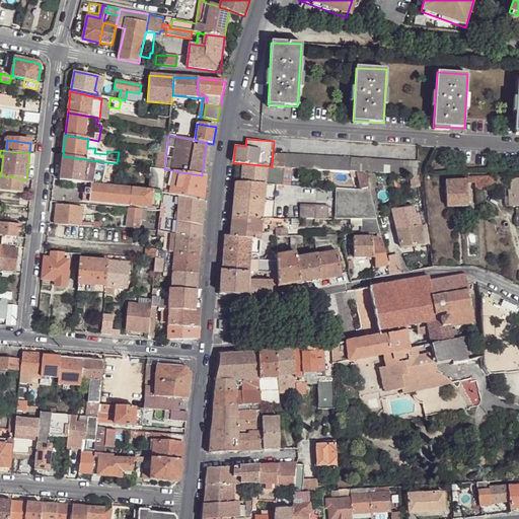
[(166,153),(160,152),(158,152),(156,169),(164,170),(164,169),(166,153)]
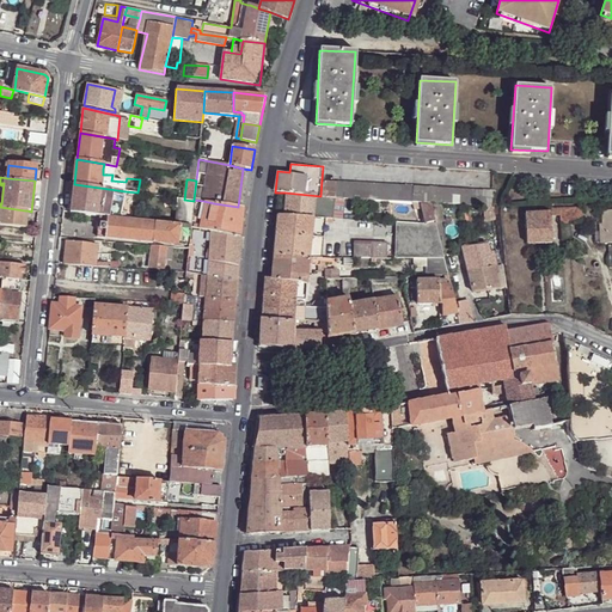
[(343,197),(420,203),(429,203),(442,204),(482,207),(490,207),(490,206),(491,191),(461,189),(322,179),(320,196),(334,197),(343,197)]
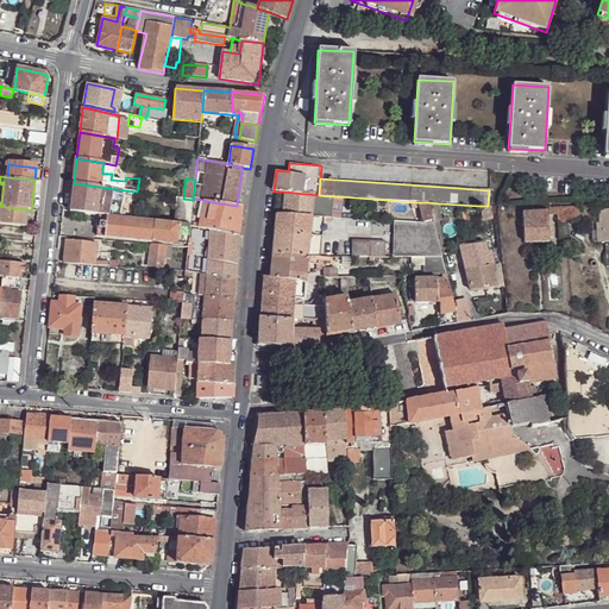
[(125,190),(74,183),(70,212),(99,214),(119,217),(121,208),(125,190)]
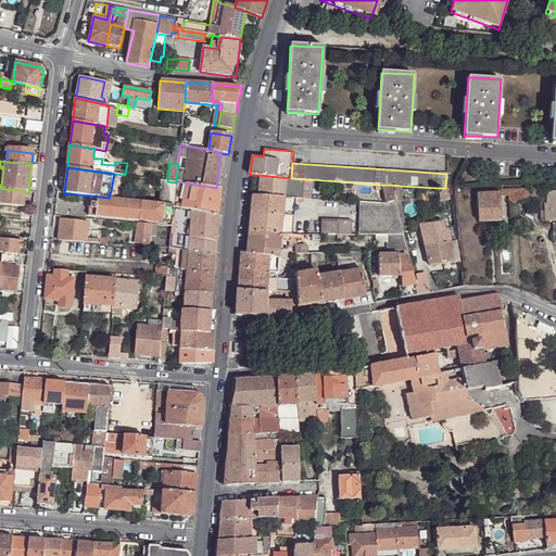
[(258,175),(256,194),(301,197),(303,179),(291,178),(258,175)]
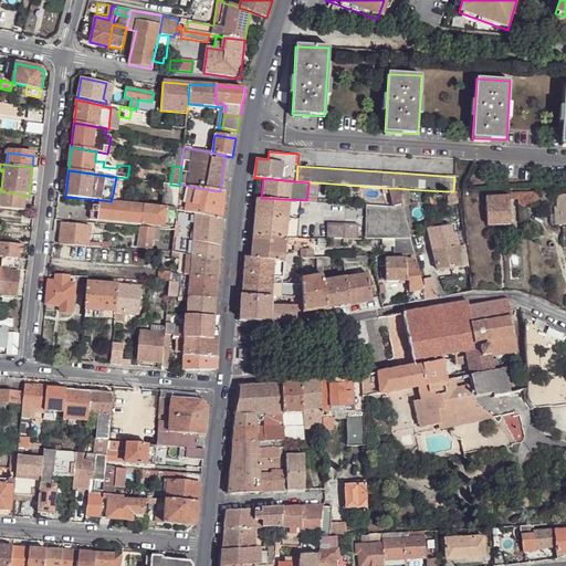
[(317,182),(308,182),(306,200),(316,201),(317,182)]
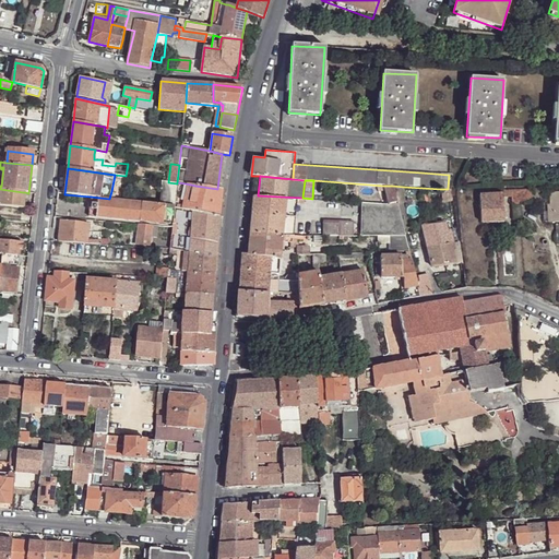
[(177,183),(168,182),(165,181),(162,205),(175,206),(177,183)]
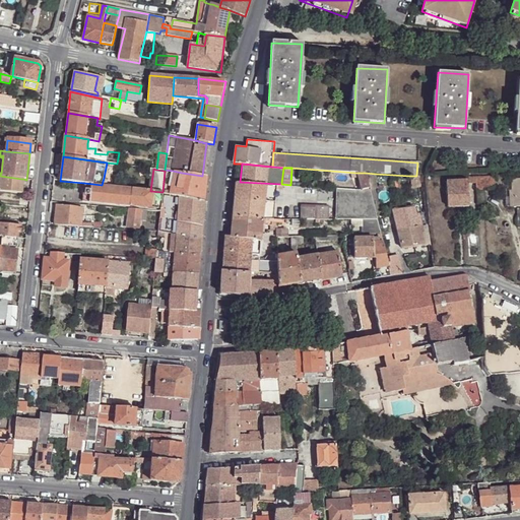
[(173,171),(165,170),(165,171),(163,192),(163,195),(171,196),(173,171)]
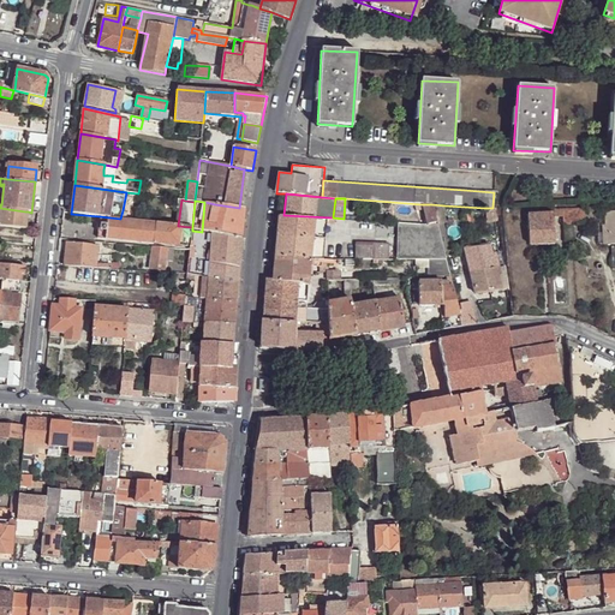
[(243,239),(245,209),(239,208),(215,204),(209,233),(243,239)]
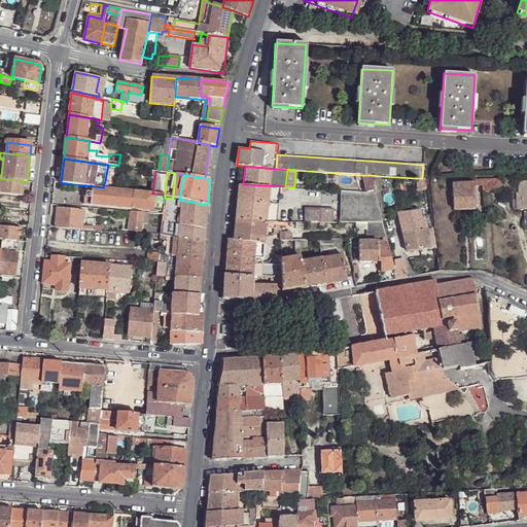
[(361,175),(365,190),(373,188),(370,175),(361,175)]
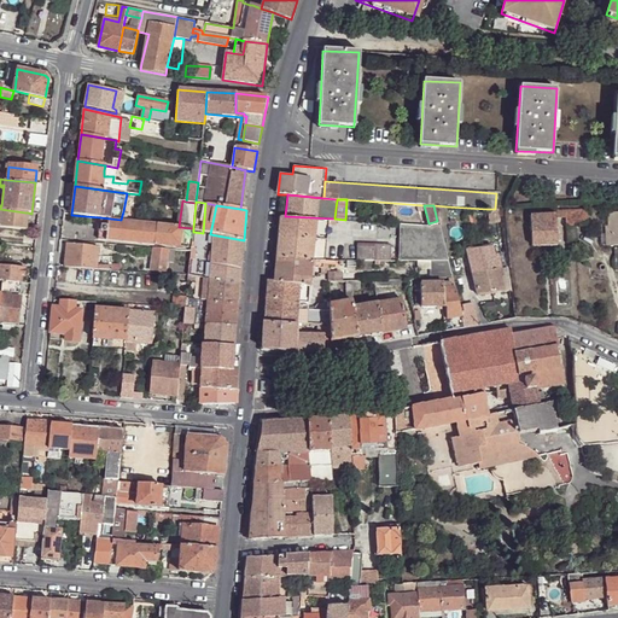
[(433,205),(437,221),(438,226),(444,225),(452,222),(447,207),(433,205)]
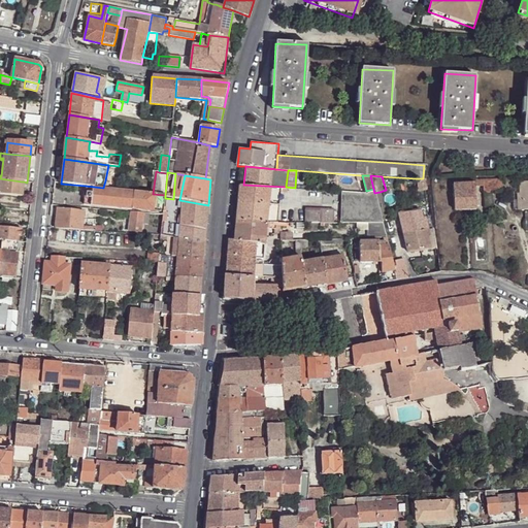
[(0,178),(0,194),(20,196),(22,182),(0,178)]
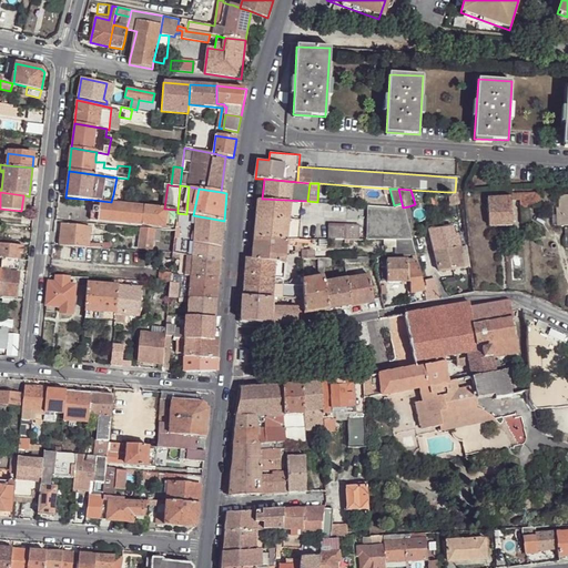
[(458,192),(457,192),(455,192),(447,192),(448,206),(449,206),(460,204),(458,192)]
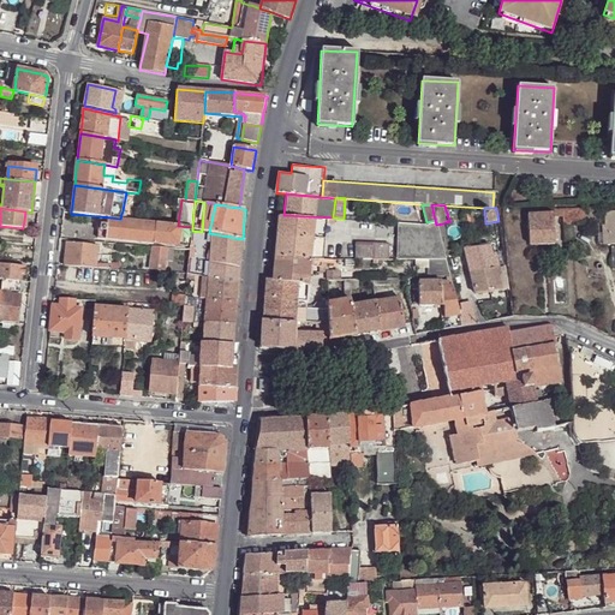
[(526,215),(529,244),(554,244),(553,218),(562,218),(563,226),(585,226),(584,210),(551,210),(551,214),(526,215)]
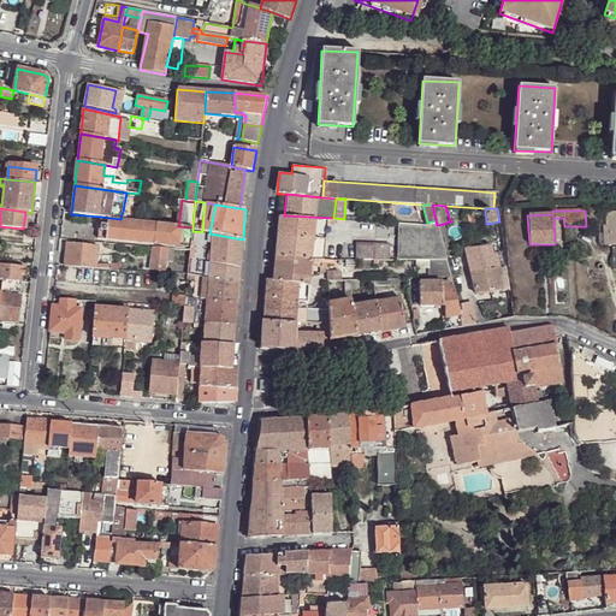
[(277,215),(274,259),(323,259),(324,259),(326,223),(333,224),(333,218),(284,215),(277,215)]
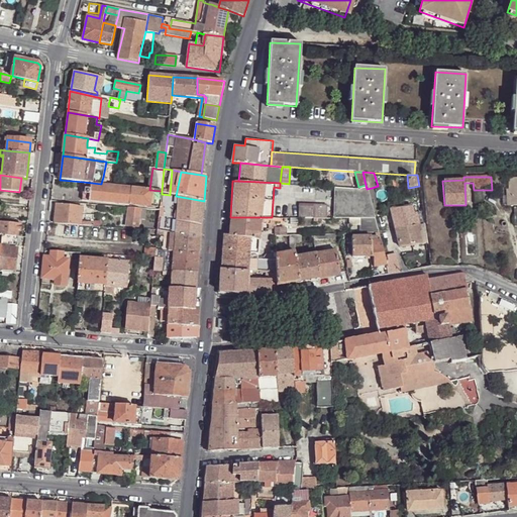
[(131,188),(101,184),(84,182),(82,201),(129,205),(129,204),(131,188)]
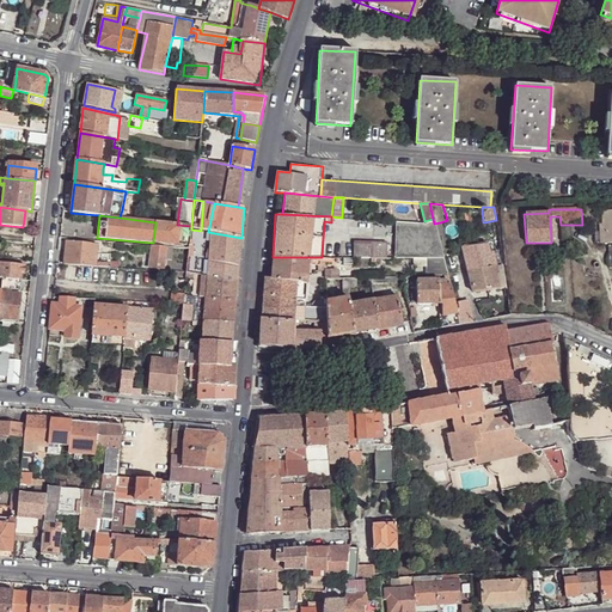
[(395,257),(432,258),(442,258),(439,243),(435,227),(434,224),(433,219),(424,221),(421,221),(397,220),(395,257)]
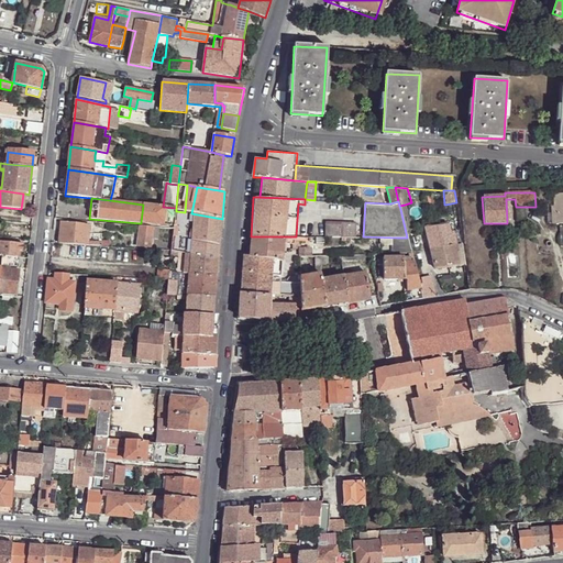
[(176,211),(176,208),(163,207),(143,205),(141,222),(172,225),(170,230),(174,230),(176,211)]
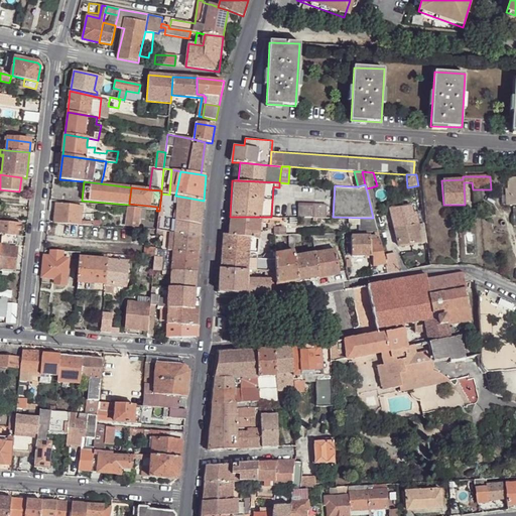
[(371,187),(366,188),(367,191),(370,205),(375,205),(371,187)]
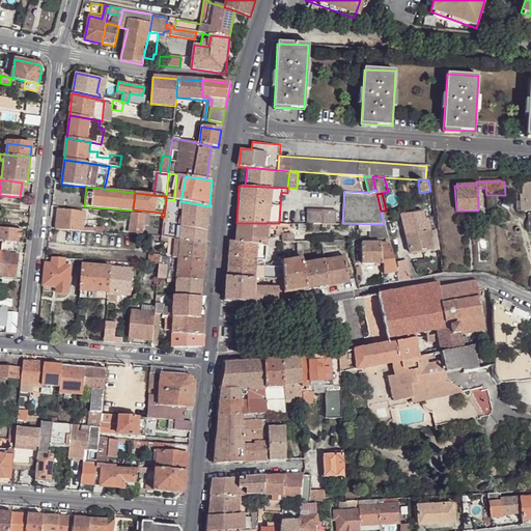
[(174,200),(166,199),(164,217),(163,223),(176,225),(177,218),(183,219),(182,226),(207,232),(210,206),(180,201),(174,200)]
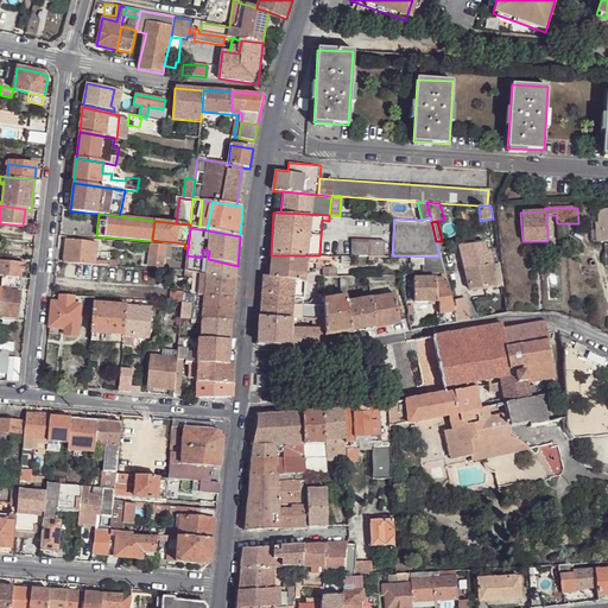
[(372,255),(382,255),(382,240),(350,239),(350,255),(372,255)]
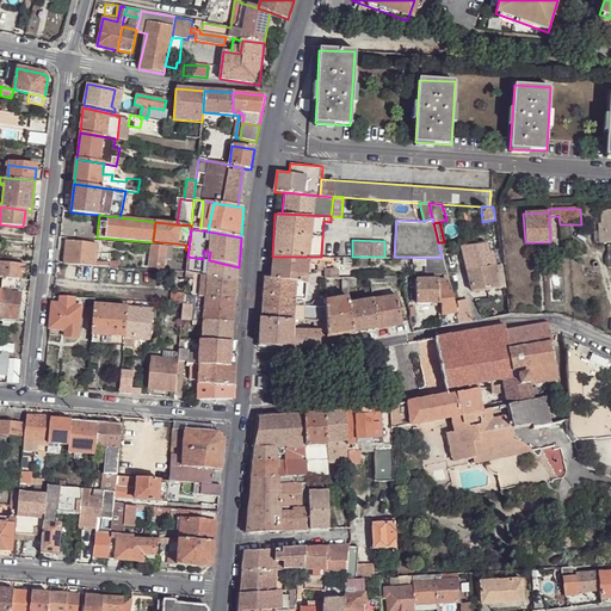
[(65,265),(110,267),(110,264),(94,263),(97,244),(67,241),(65,265)]
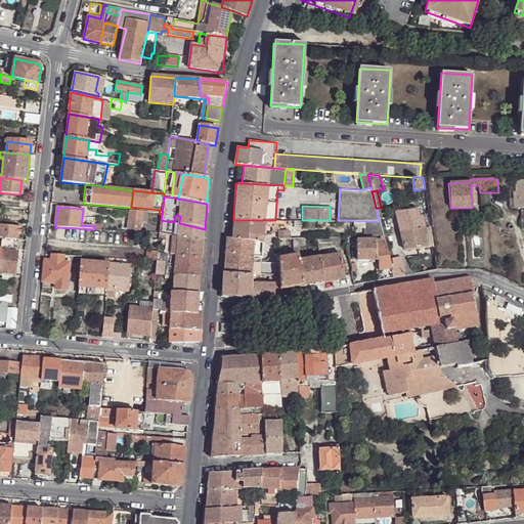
[(433,246),(431,233),(430,226),(425,227),(422,218),(421,216),(420,216),(418,209),(399,212),(395,213),(396,216),(405,250),(433,246)]
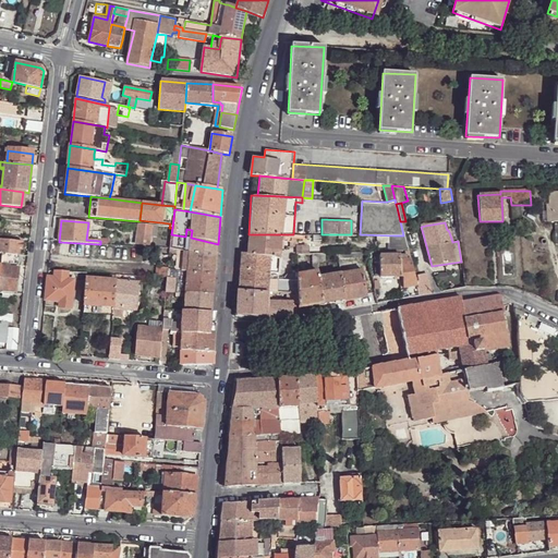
[(158,231),(159,227),(138,225),(136,244),(149,245),(152,231),(158,231)]
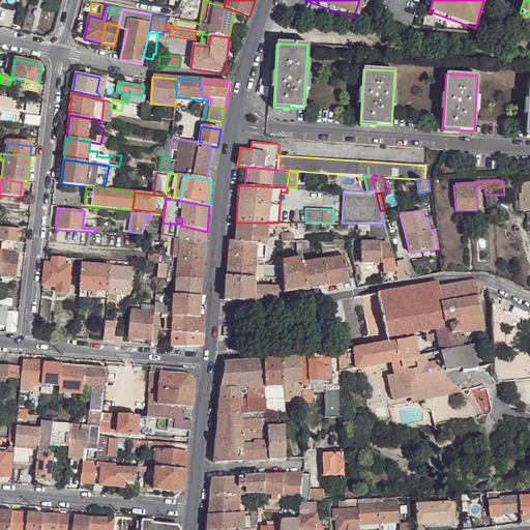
[(206,245),(207,232),(181,226),(176,225),(163,223),(162,236),(171,238),(174,239),(206,245)]
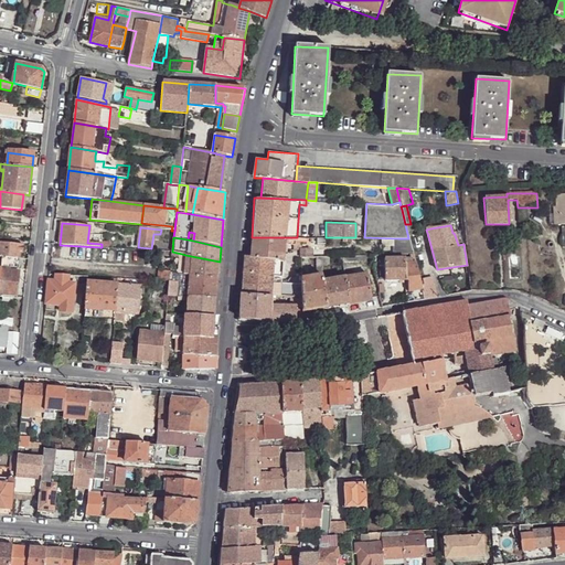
[(252,237),(251,256),(275,257),(275,259),(284,263),(284,260),(285,243),(295,243),(296,237),(252,237)]
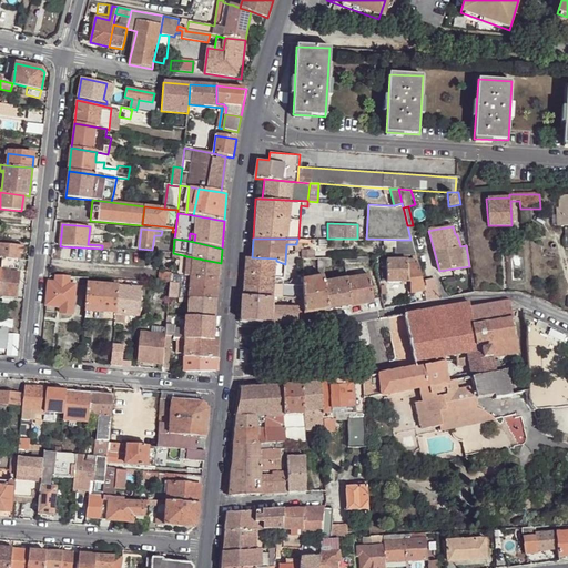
[(401,240),(405,255),(408,254),(415,254),(411,240),(401,240)]
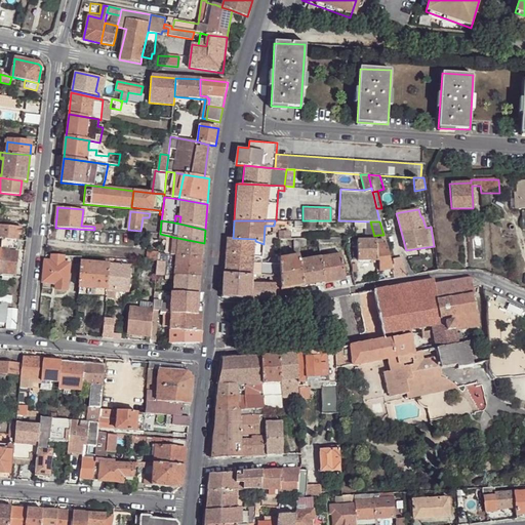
[(0,225),(0,238),(2,239),(16,240),(16,235),(21,236),(21,228),(0,225)]
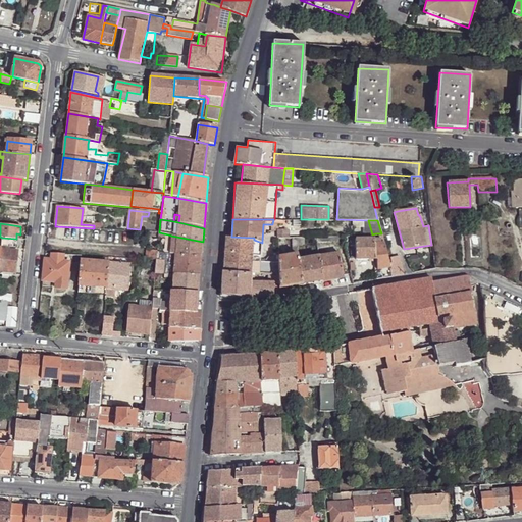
[(284,238),(292,237),(291,228),(277,228),(277,238),(278,238),(284,238)]
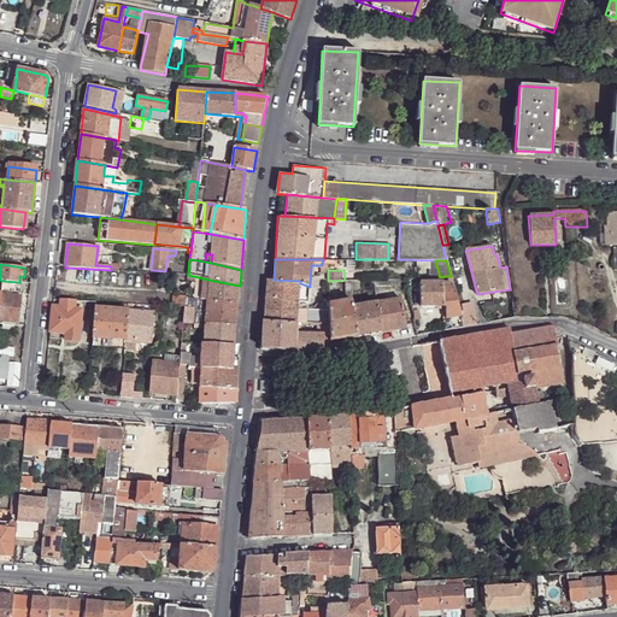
[(452,319),(454,328),(464,327),(459,307),(451,276),(444,276),(446,283),(442,283),(442,282),(413,282),(415,305),(419,305),(419,306),(444,305),(446,307),(446,317),(451,317),(452,319)]
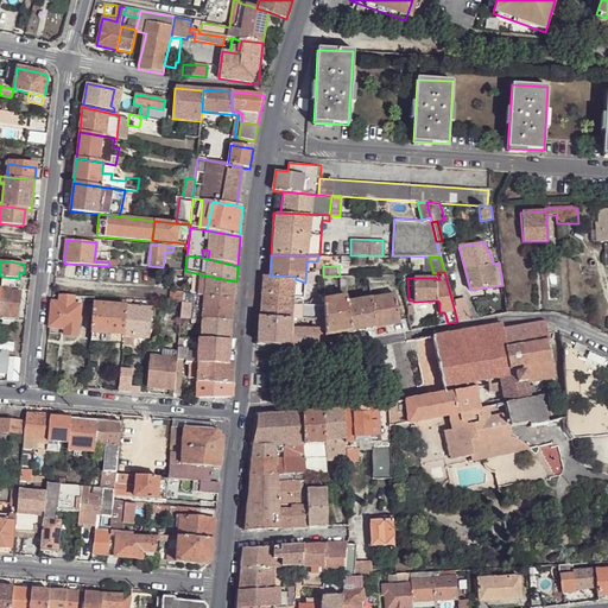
[(234,301),(236,282),(200,274),(198,296),(206,297),(234,301)]
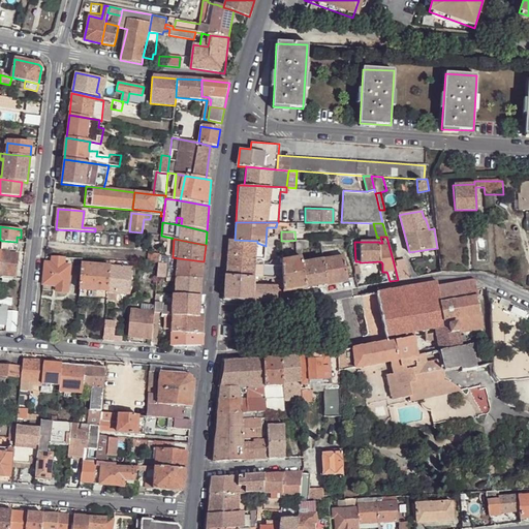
[(228,239),(226,275),(257,277),(272,278),(282,278),(282,259),(282,256),(282,254),(268,254),(268,265),(256,263),(256,257),(257,243),(257,241),(235,240),(228,239)]
